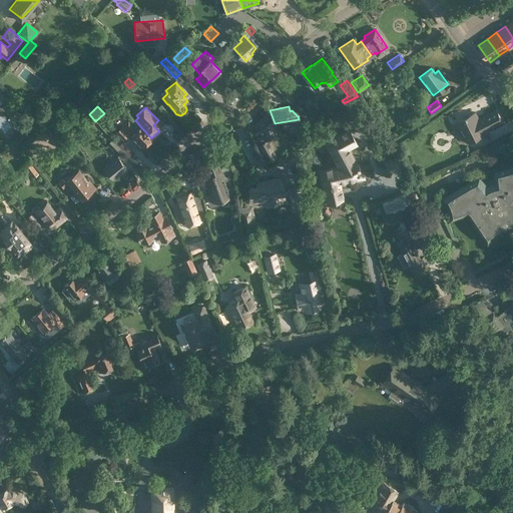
[(15,108),(9,116),(22,127),(29,119),(15,108)]
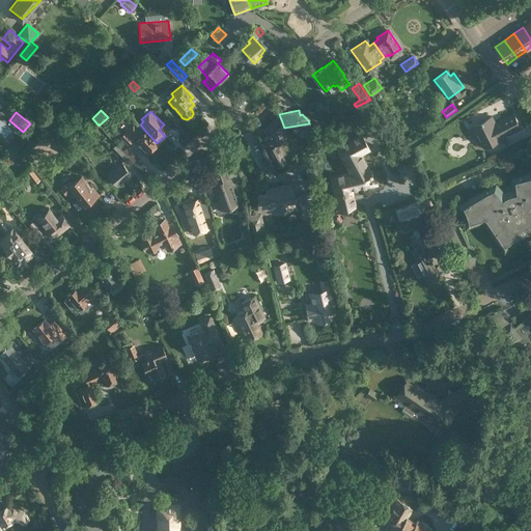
[(284,128),(279,114),(278,115),(275,116),(276,118),(263,127),(271,139),(262,144),(264,148),(270,158),(274,166),(283,162),(273,143),(281,137),(278,132),(284,128)]
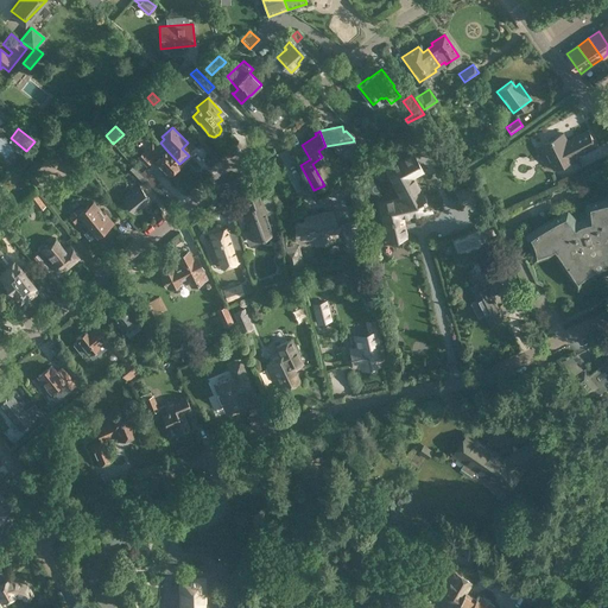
[(373,141),(361,131),(355,137),(366,147),(373,141)]
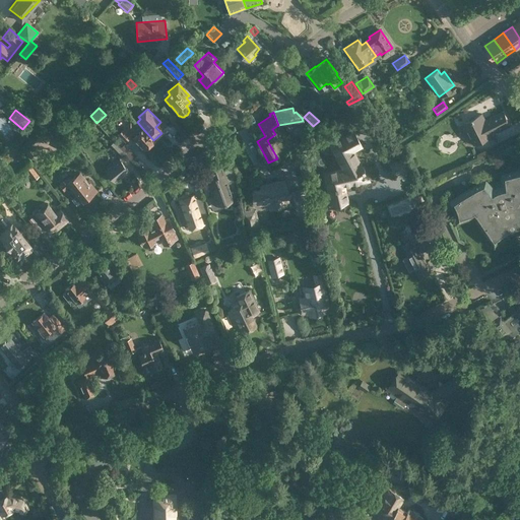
[(484,122),(481,114),(462,124),(466,131),(467,130),(470,137),(469,137),(473,145),(492,135),(492,134),(510,125),(503,112),(491,118),(491,119),(484,122)]
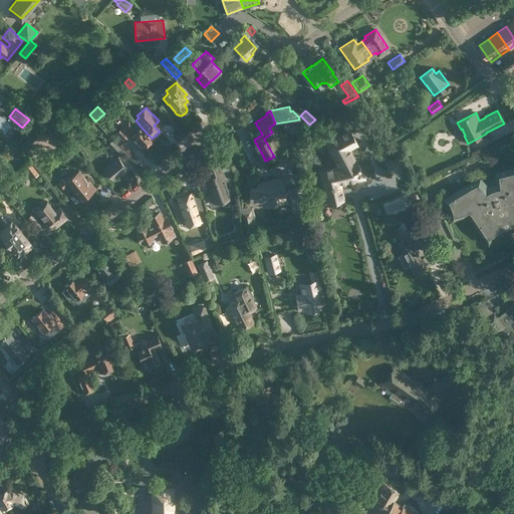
[(136,127),(129,120),(116,133),(123,140),(132,132),(133,134),(131,136),(143,148),(147,144),(149,145),(152,142),(151,140),(152,139),(141,126),(137,131),(135,130),(136,127)]
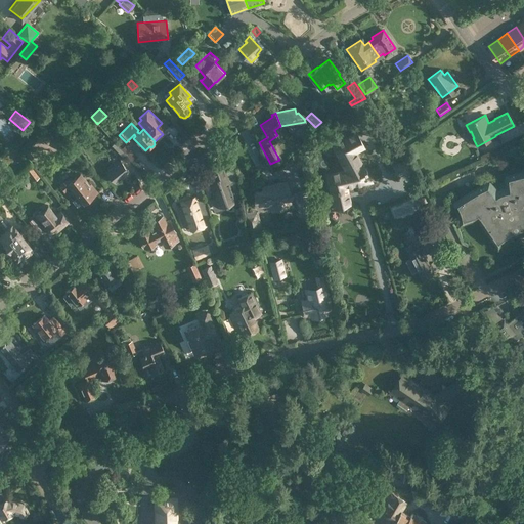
[(336,130),(341,139),(332,144),(345,170),(324,174),(334,208),(350,204),(347,187),(372,182),(370,179),(370,178),(362,162),(361,162),(356,153),(364,147),(356,131),(354,132),(349,123),(336,130)]
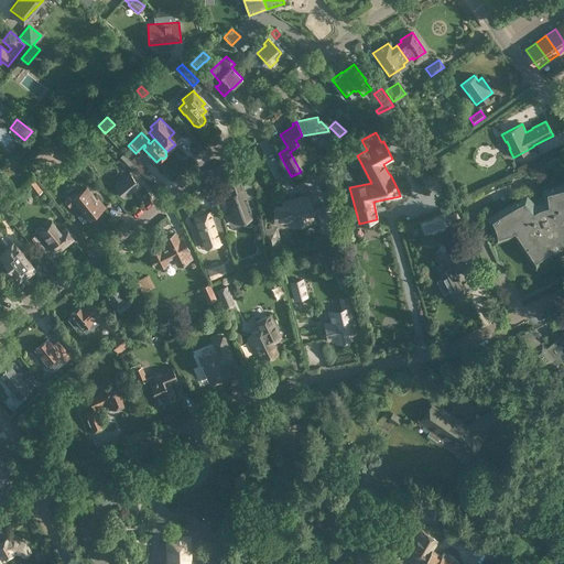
[(67,163),(78,153),(72,145),(61,155),(67,163)]
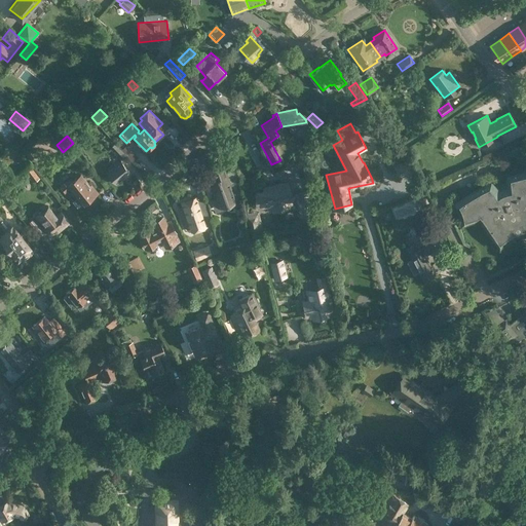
[(125,154),(121,150),(114,143),(109,148),(120,159),(125,154)]
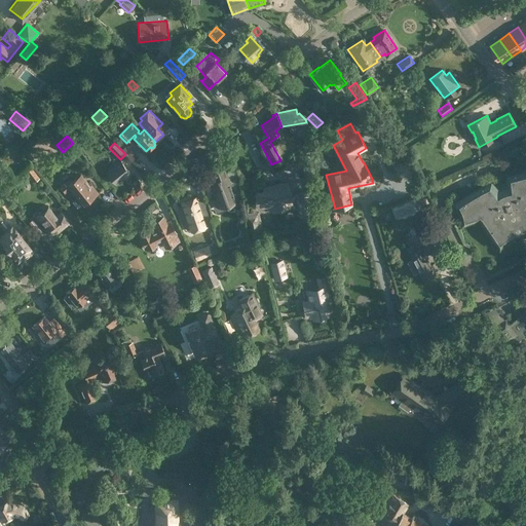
[(126,145),(121,150),(125,154),(130,149),(126,145)]
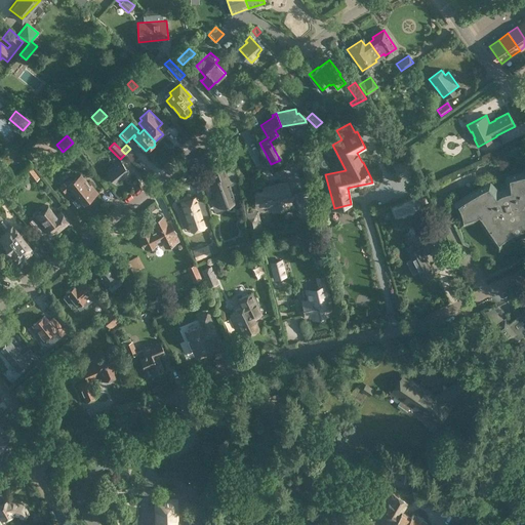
[(29,151),(25,154),(31,160),(35,157),(29,151)]
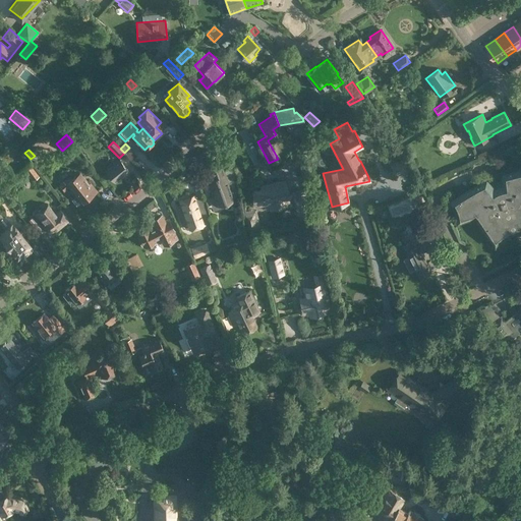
[(403,158),(390,165),(395,175),(399,174),(399,175),(409,170),(403,158)]
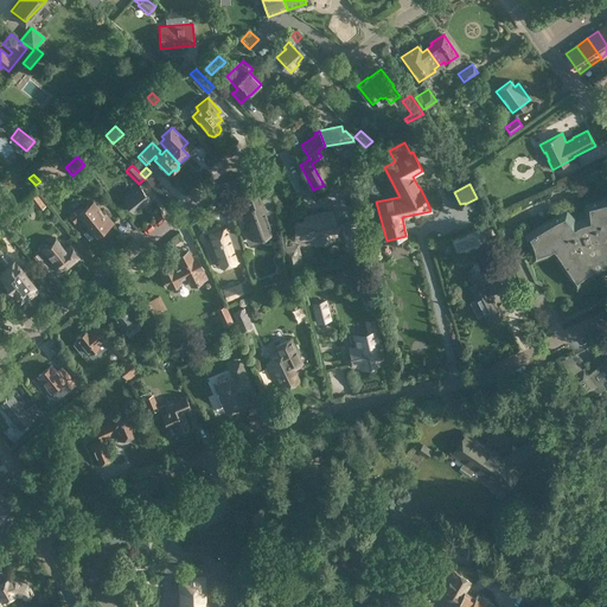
[(134,212),(151,199),(139,185),(122,198),(134,212)]
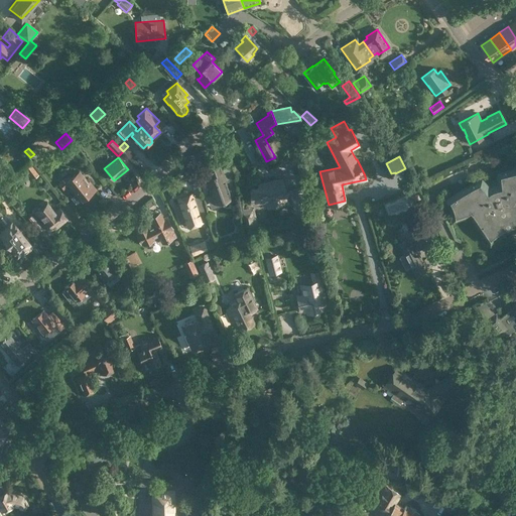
[(206,177),(215,205),(229,200),(230,202),(230,203),(236,201),(234,184),(234,176),(231,165),(222,169),(218,158),(205,163),(206,166),(205,166),(208,176),(209,175),(209,176),(206,177)]
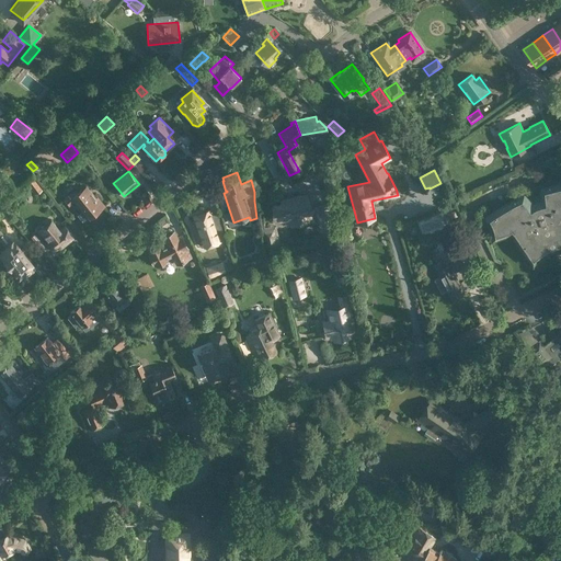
[(26,183),(33,192),(34,192),(36,194),(42,190),(33,178),(26,183)]
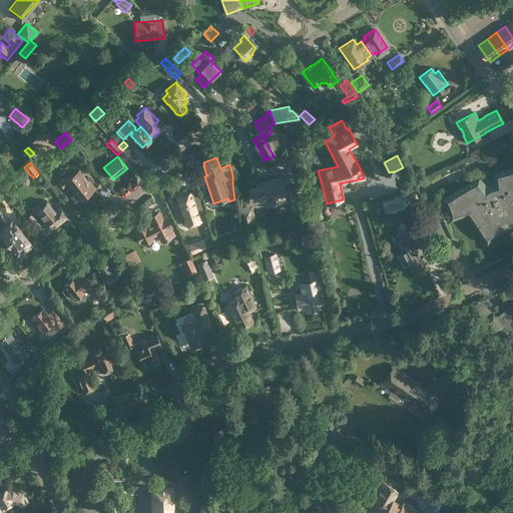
[(452,193),(454,195),(448,200),(453,214),(453,211),(465,209),(469,213),(477,225),(476,225),(476,226),(481,225),(490,234),(488,236),(488,237),(501,228),(499,221),(501,220),(499,214),(496,208),(503,205),(505,211),(508,217),(510,216),(512,222),(512,167),(507,169),(498,171),(498,179),(499,186),(496,187),(495,191),(492,192),(489,189),(486,191),(482,185),(477,180),(468,184),(459,189),(452,193)]
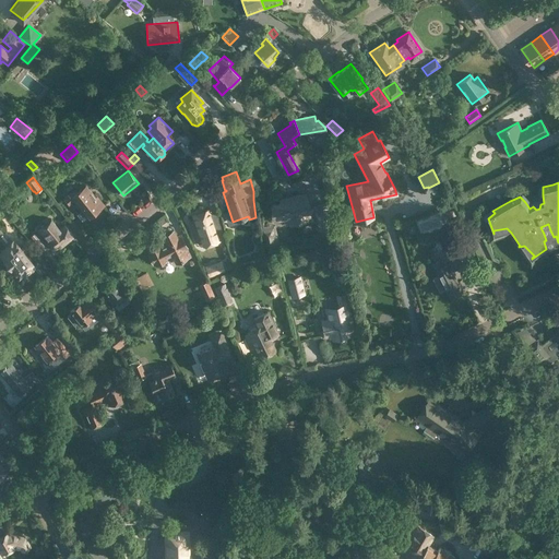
[(75,200),(88,217),(105,204),(97,194),(96,197),(86,183),(75,192),(73,190),(63,198),(69,205),(75,200)]
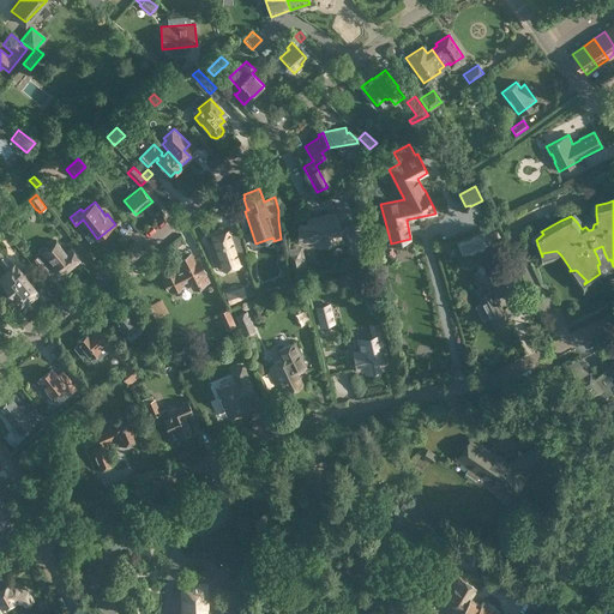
[(312,245),(341,239),(335,211),(306,217),(307,222),(296,223),(301,242),(311,240),(312,245)]
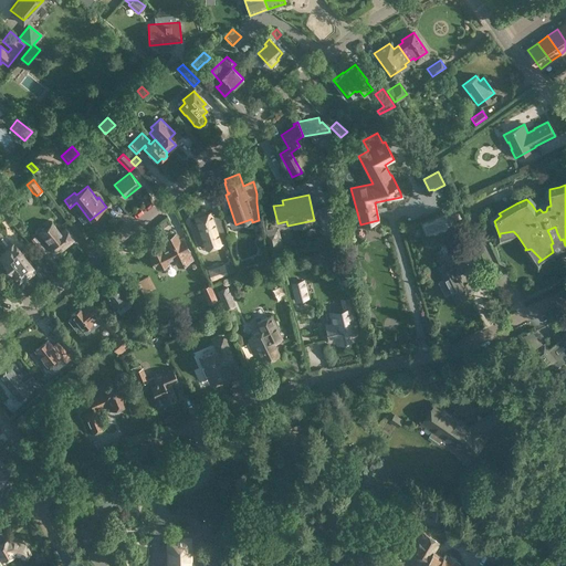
[(321,207),(324,221),(334,219),(331,205),(321,207)]
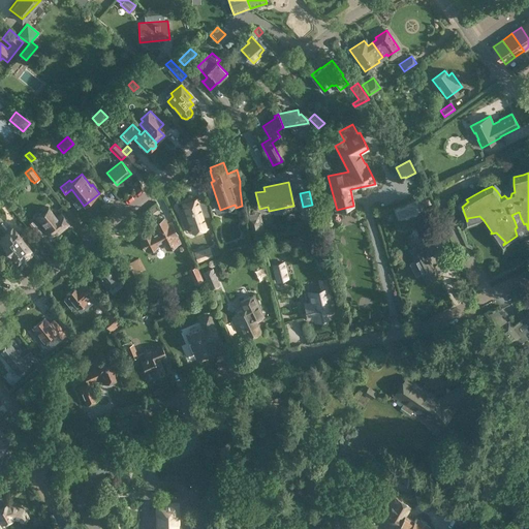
[(429,197),(421,201),(424,207),(431,204),(429,197)]
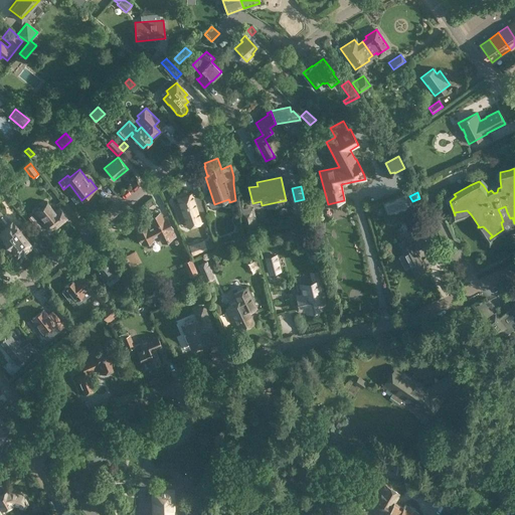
[(177,199),(178,201),(173,203),(180,222),(198,215),(198,216),(205,214),(198,195),(191,197),(190,194),(177,199)]
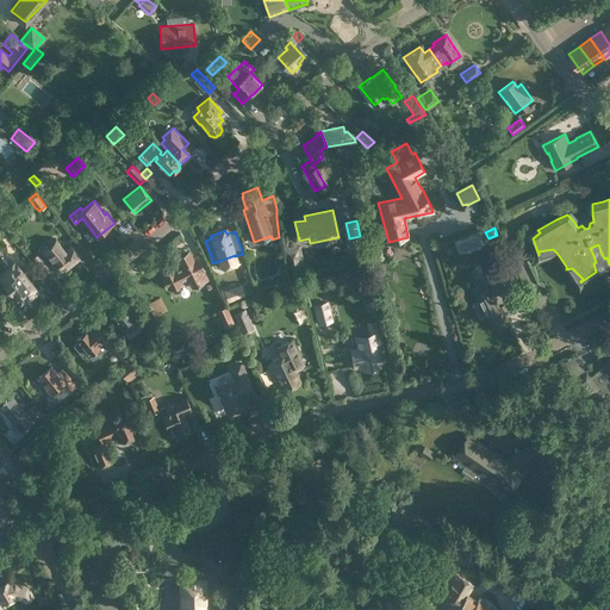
[(62,271),(79,256),(70,244),(64,248),(56,237),(41,249),(51,262),(49,263),(54,269),(55,271),(56,271),(57,272),(60,272),(61,272),(62,271)]
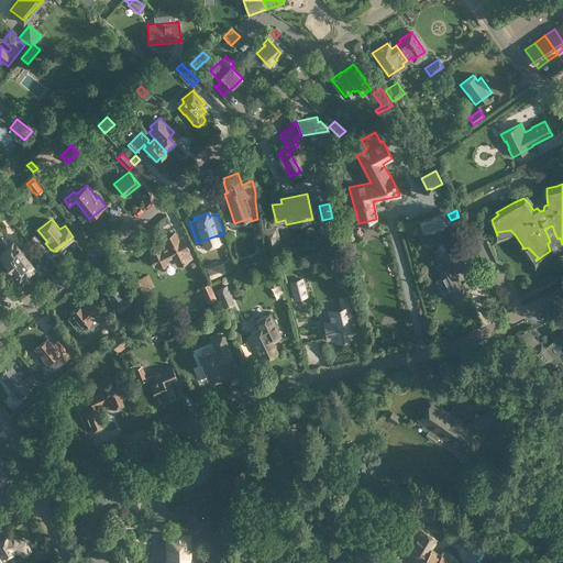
[(189,250),(183,234),(178,236),(175,231),(173,232),(172,231),(169,230),(165,232),(165,234),(165,235),(163,236),(167,245),(163,247),(159,241),(146,247),(150,254),(148,255),(154,267),(155,266),(156,267),(169,261),(168,260),(173,257),(177,266),(192,257),(189,250)]
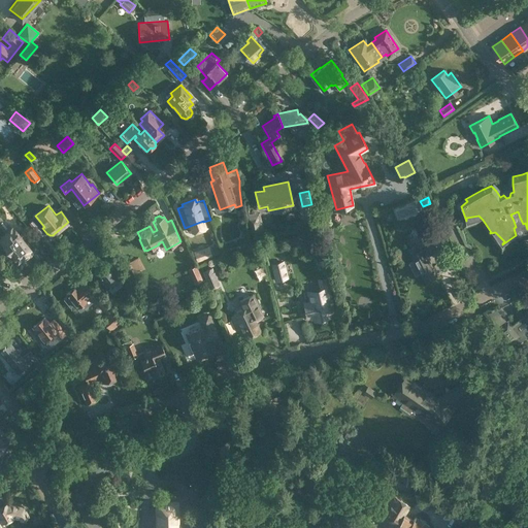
[(34,220),(28,224),(39,238),(45,233),(34,220)]
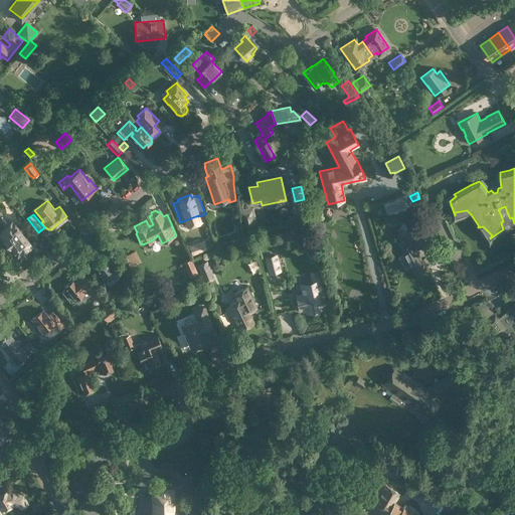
[(434,229),(426,215),(416,220),(419,225),(422,224),(426,233),(434,229)]
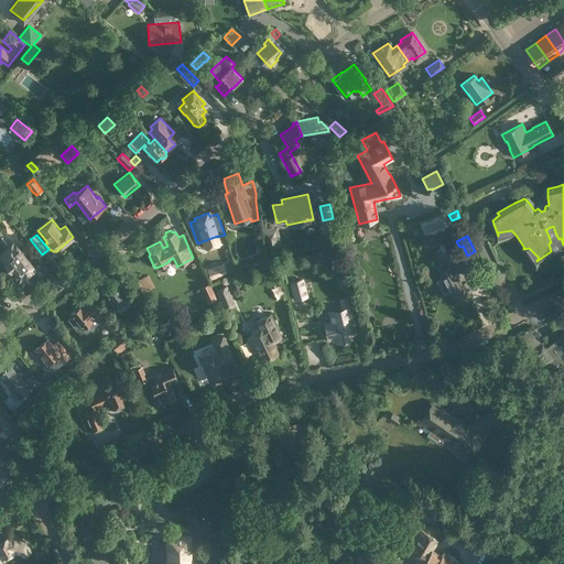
[(34,266),(21,248),(20,249),(19,247),(17,242),(17,243),(14,240),(0,250),(0,251),(1,253),(0,253),(0,259),(19,283),(24,279),(23,279),(36,269),(34,266)]
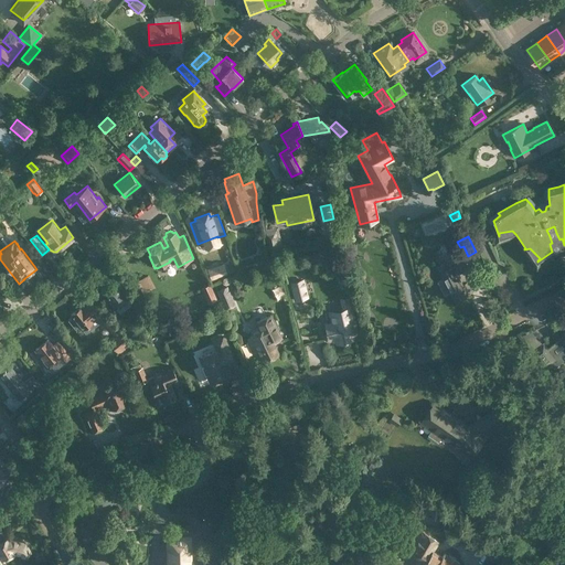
[(445,268),(443,264),(437,266),(439,272),(440,270),(441,274),(440,274),(444,279),(437,283),(445,296),(450,292),(456,301),(471,294),(466,284),(461,286),(459,280),(459,279),(456,274),(464,269),(468,267),(460,254),(451,258),(455,266),(449,269),(446,272),(445,270),(444,268),(445,268)]
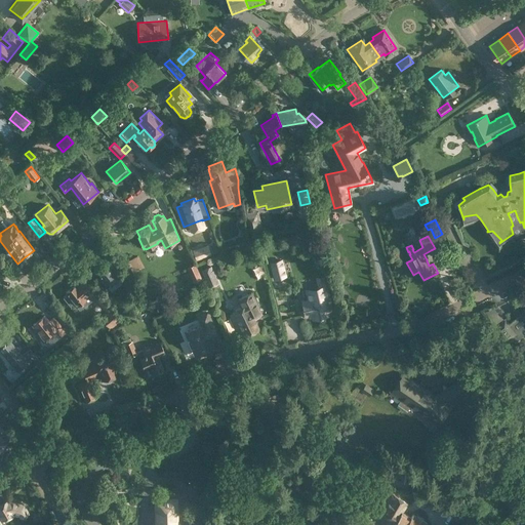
[(211,254),(208,244),(193,249),(196,259),(211,254)]
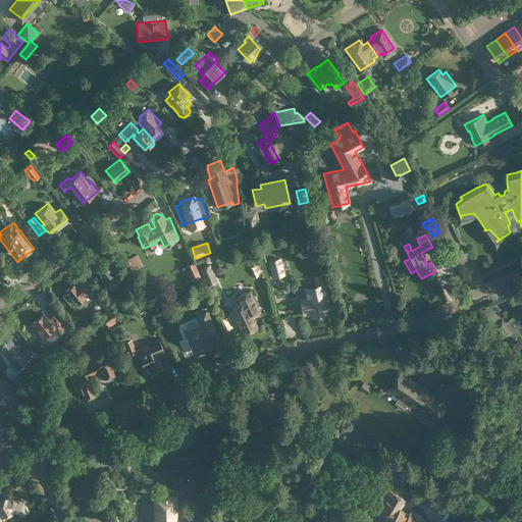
[(106,259),(105,258),(94,267),(99,273),(98,275),(107,288),(119,277),(117,275),(118,274),(112,267),(115,265),(108,256),(106,259)]
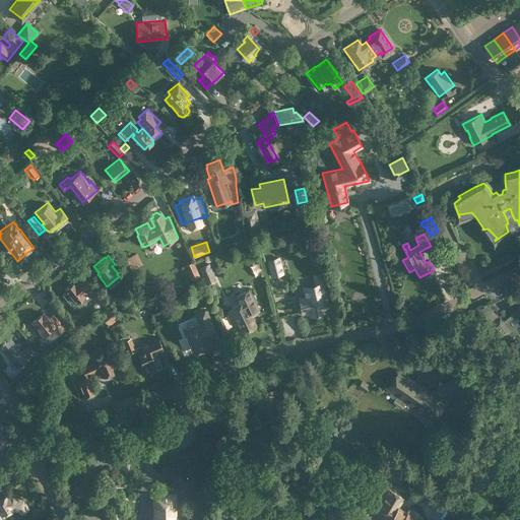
[(266,260),(271,277),(284,274),(279,256),(266,260)]
